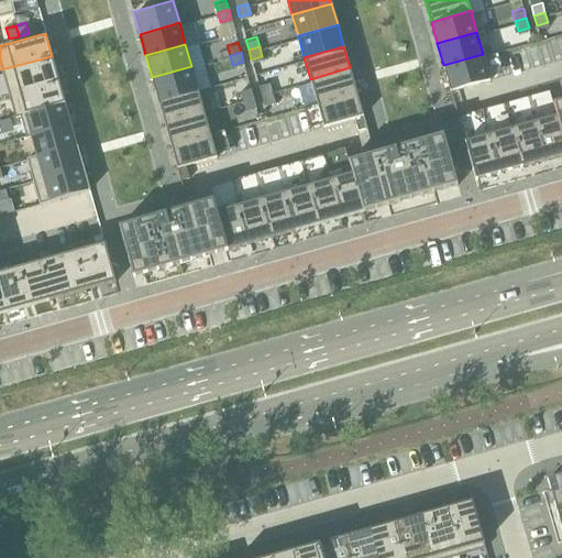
[(489,76),(483,54),(443,65),(449,87),(489,76)]
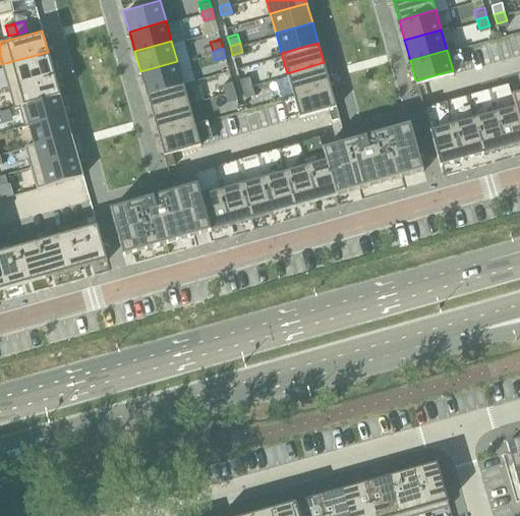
[(48,52),(1,64),(7,84),(53,71),(48,52)]
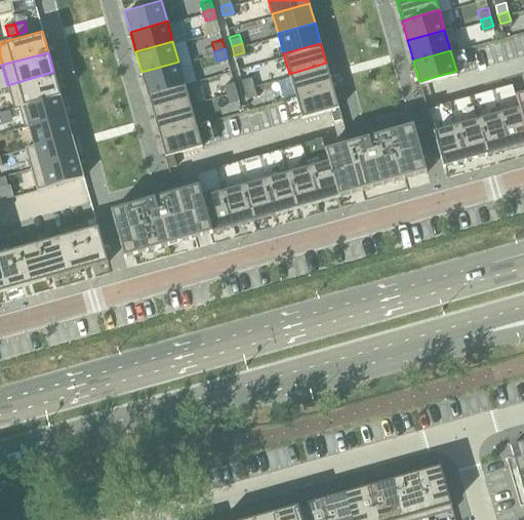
[(184,81),(178,62),(142,72),(147,92),(184,81)]
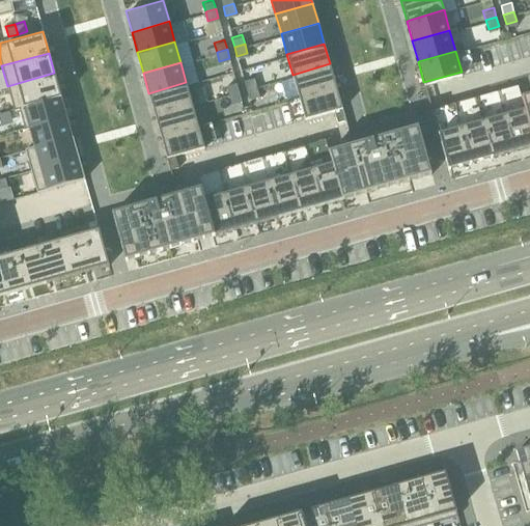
[(298,94),(336,84),(330,63),(293,75),(298,94)]
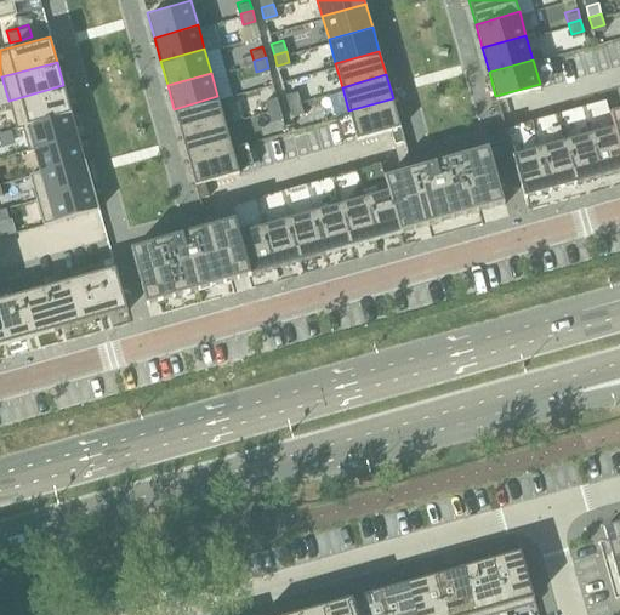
[(63,85),(9,101),(16,125),(21,124),(21,123),(70,109),(63,85)]
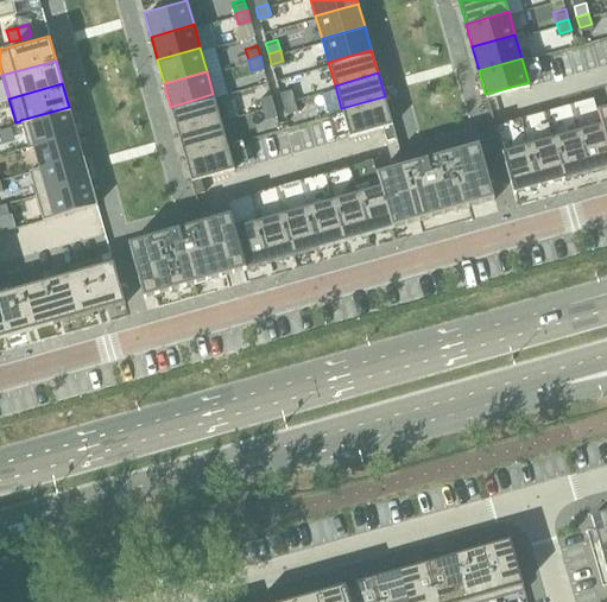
[(282,100),(293,96),(291,86),(278,89),(282,100)]
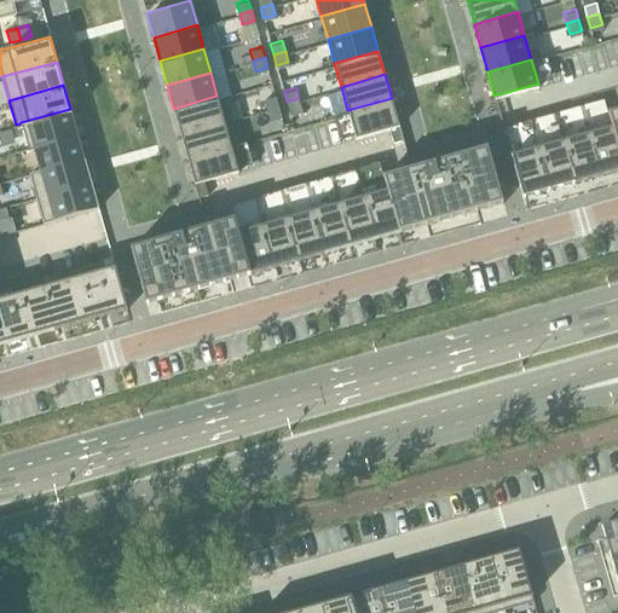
[(263,97),(266,108),(278,104),(275,93),(263,97)]
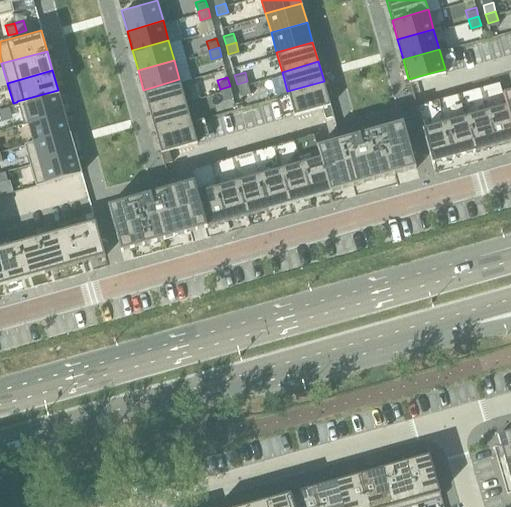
[(149,109),(185,99),(179,79),(143,90),(149,109)]
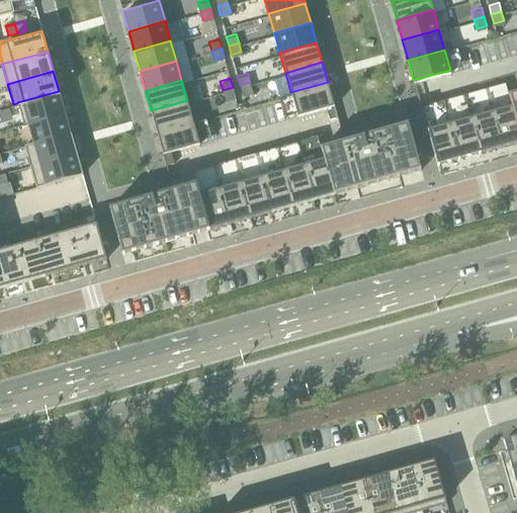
[(240,85),(243,94),(253,92),(250,82),(240,85)]
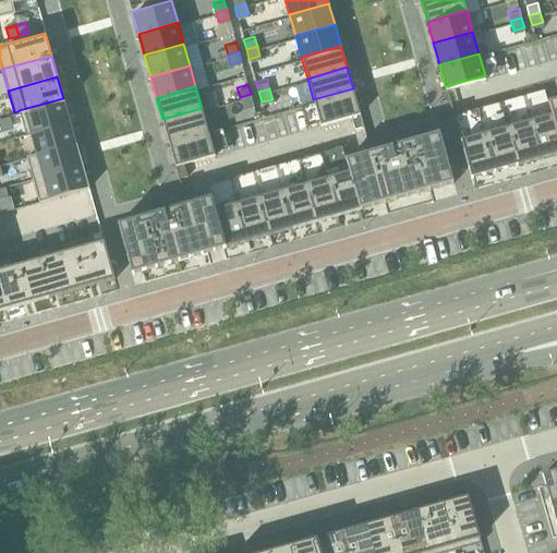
[(353,88),(313,99),(319,122),(351,113),(359,111),(353,88)]
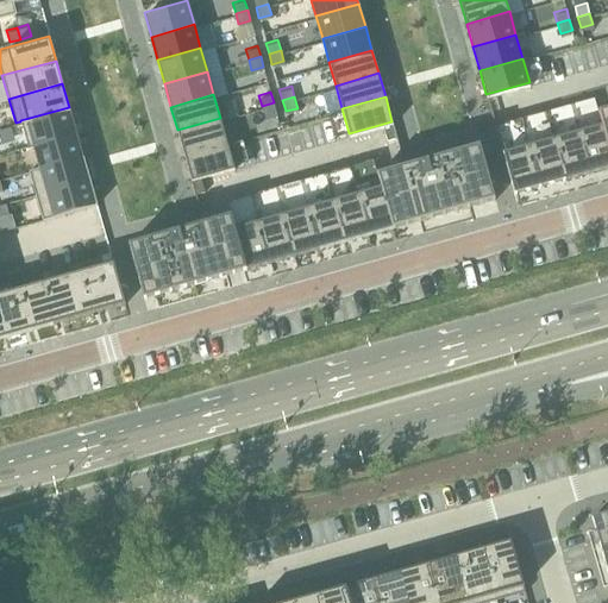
[(274,102),(262,106),(264,117),(276,113),(274,102)]
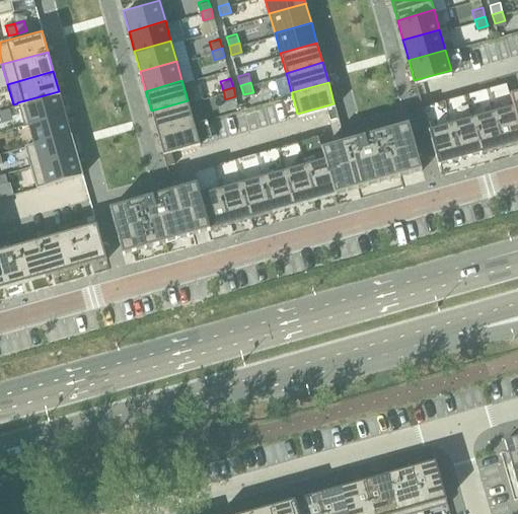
[(517,88),(508,92),(510,99),(512,103),(517,126),(517,88)]
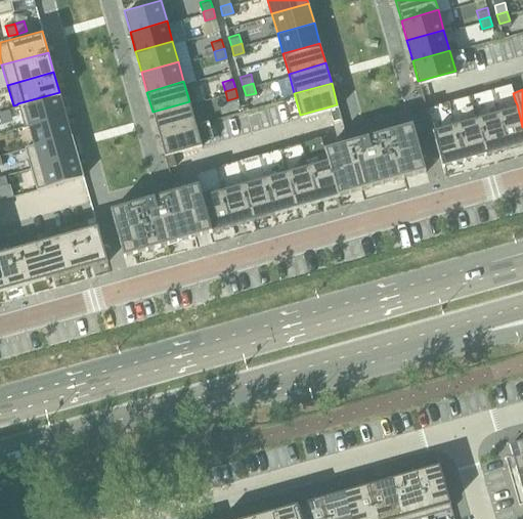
[(17,103),(17,104),(24,125),(29,123),(28,123),(64,113),(59,92),(17,103)]
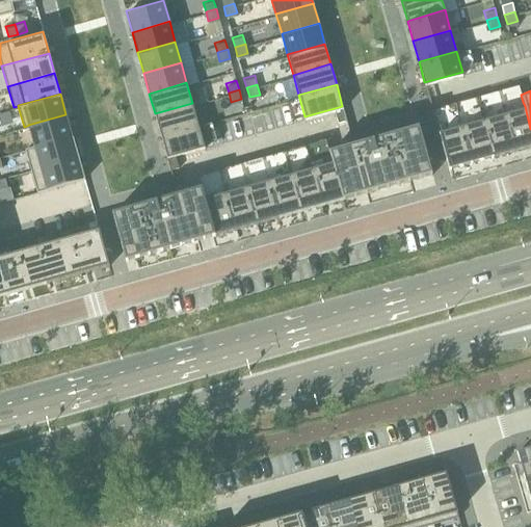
[(192,103),(155,113),(160,134),(198,124),(192,103)]
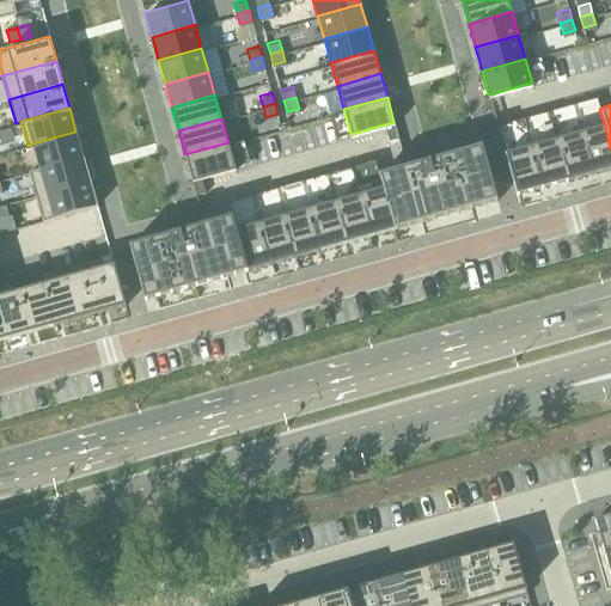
[(398,135),(393,122),(385,124),(389,138),(398,135)]
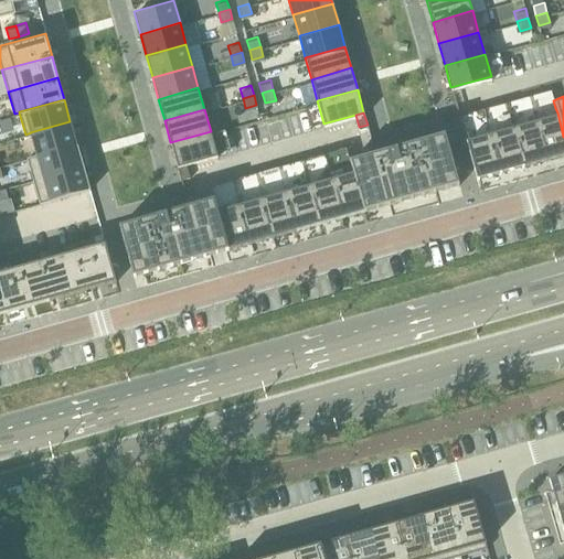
[(563,151),(563,137),(557,113),(535,119),(546,157),(563,151)]
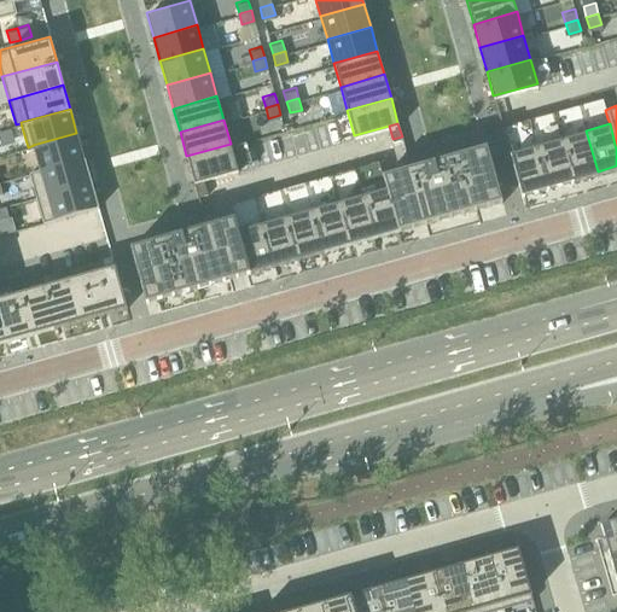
[(560,138),(572,179),(598,172),(586,130),(560,138)]
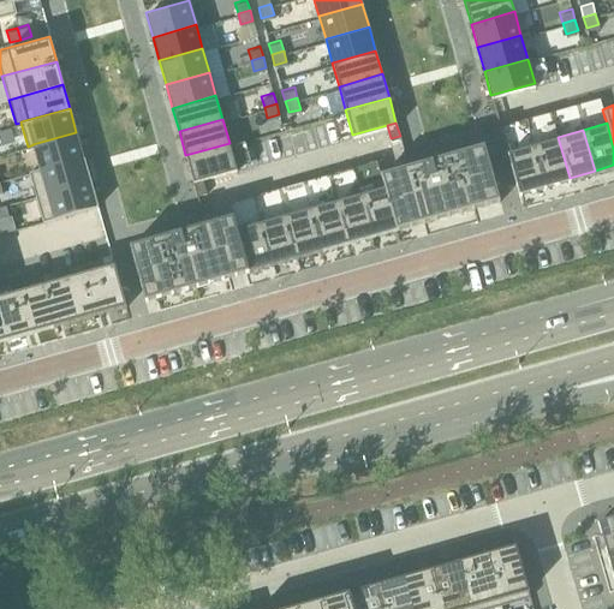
[(33,144),(34,144),(40,166),(40,167),(83,155),(76,132),(33,144)]
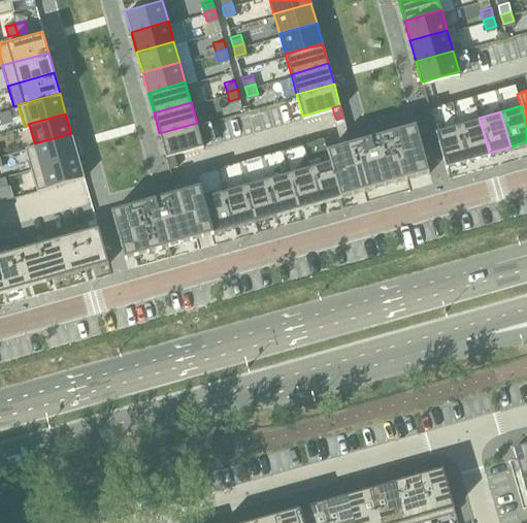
[(457,124),(467,159),(489,153),(479,118),(457,124)]
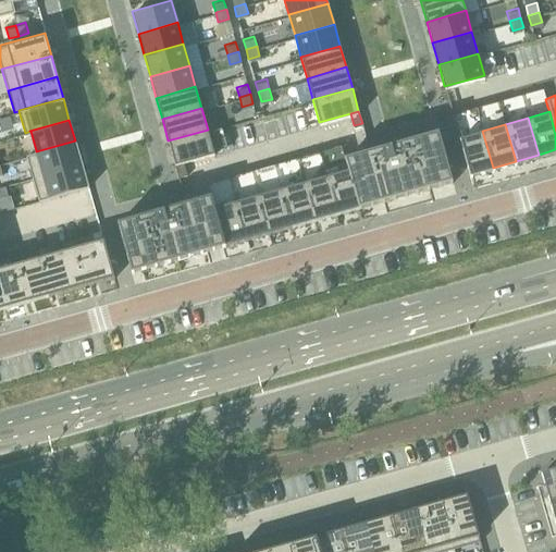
[(208,130),(168,140),(174,162),(183,160),(213,151),(208,130)]
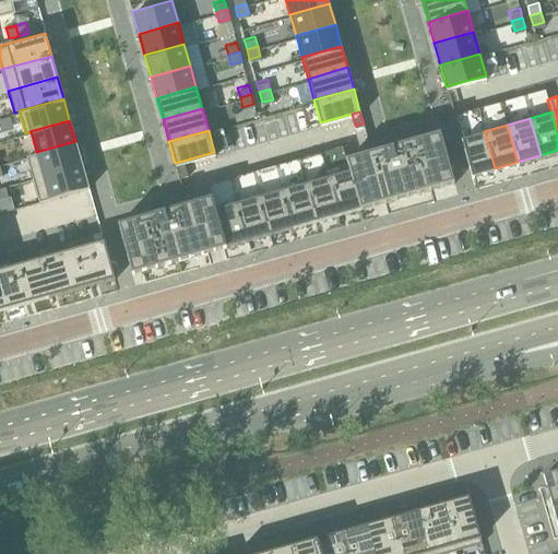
[(370,149),(345,156),(347,164),(348,169),(359,207),(396,197),(405,195),(430,187),(453,180),(439,130),(370,149)]
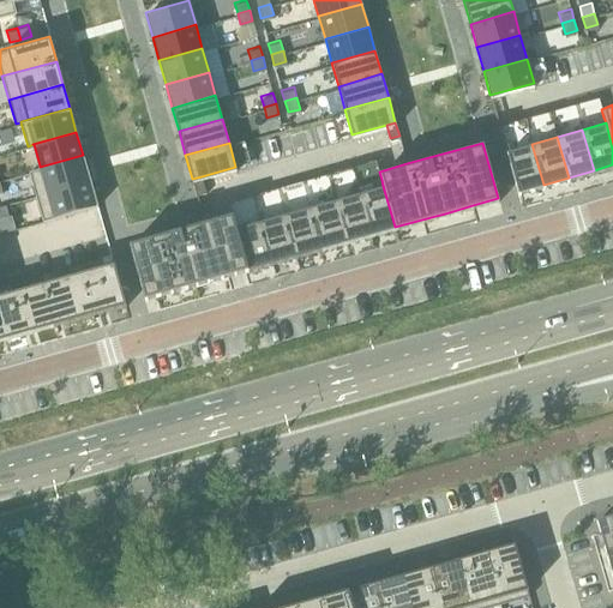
[(506,151),(517,192),(544,185),(532,144),(506,151)]
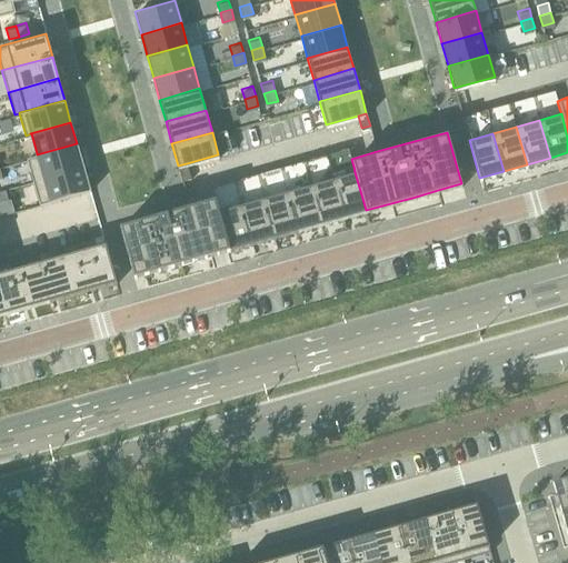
[(37,154),(37,153),(27,156),(32,179),(82,166),(77,143),(37,154)]
